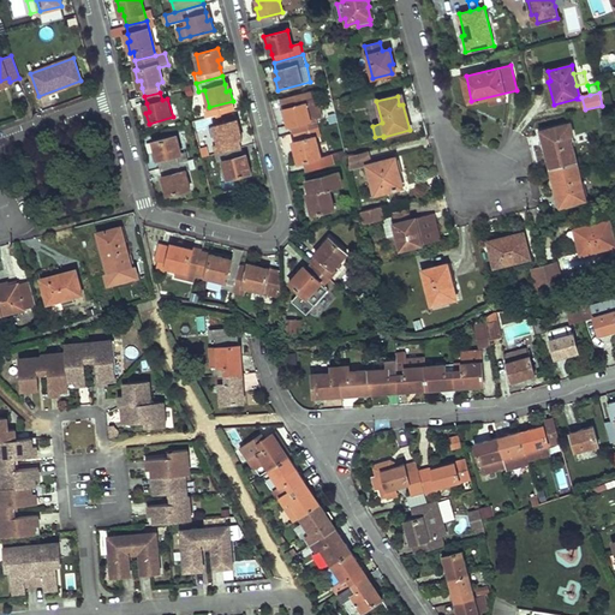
[(305,101),(306,102),(284,109),(287,121),(290,120),(291,125),(293,133),(309,129),(306,120),(311,119),(322,117),(317,97),(305,101)]
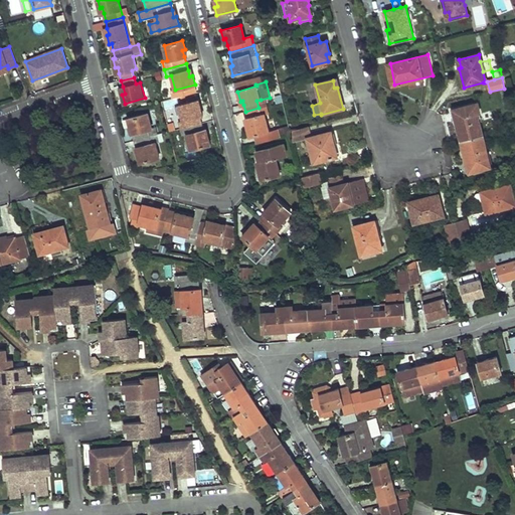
[(201,110),(198,100),(179,105),(183,121),(179,122),(181,128),(202,123),(200,116),(198,110),(201,110)]
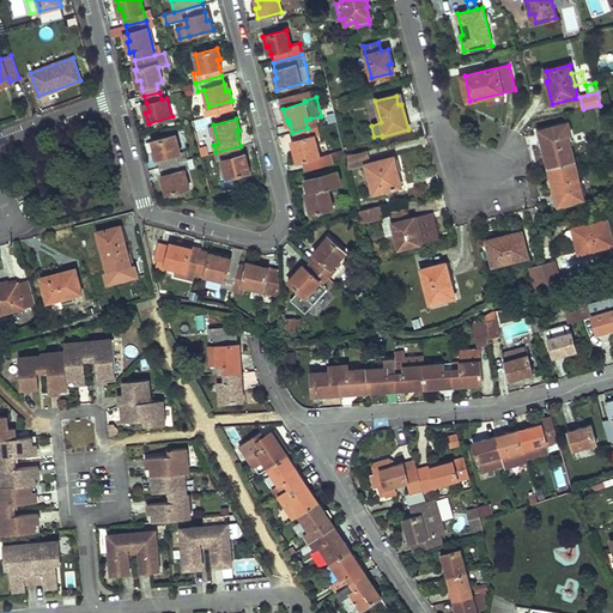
[(571,135),(568,123),(536,132),(540,150),(544,149),(547,168),(574,162),(570,146),(568,137),(571,135)]
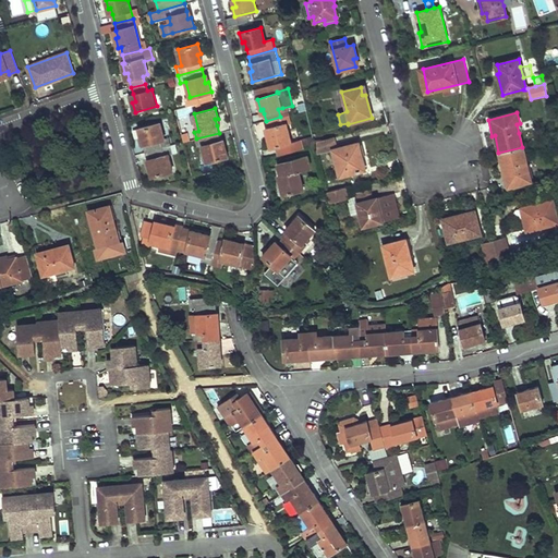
[(281,121),(280,117),(266,121),(267,129),(270,137),(267,138),(270,148),(275,147),(292,143),(286,120),(281,121)]
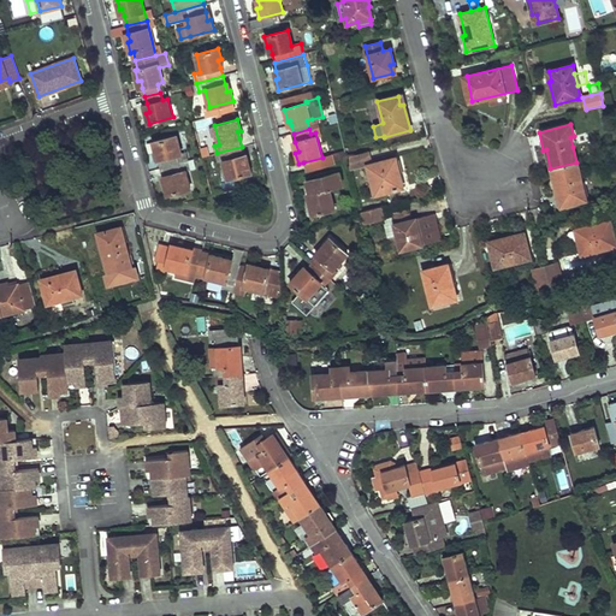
[(182,153),(177,135),(153,142),(157,153),(159,153),(161,159),(164,167),(189,161),(187,152),(182,153)]
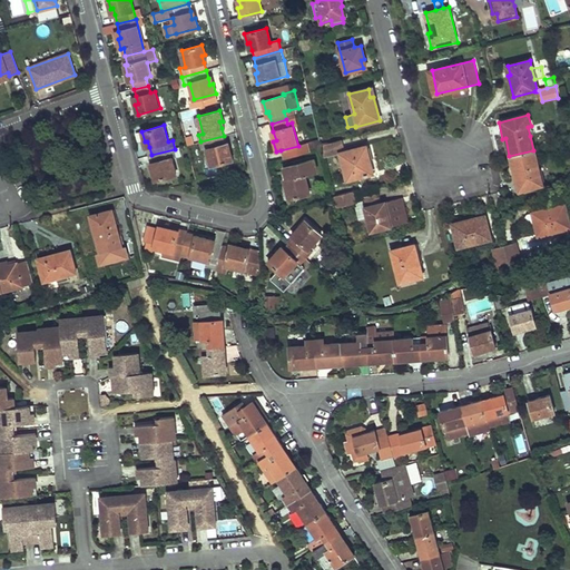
[(224,136),(200,141),(202,150),(207,149),(212,166),(233,160),(231,150),(227,151),(225,144),(224,136)]
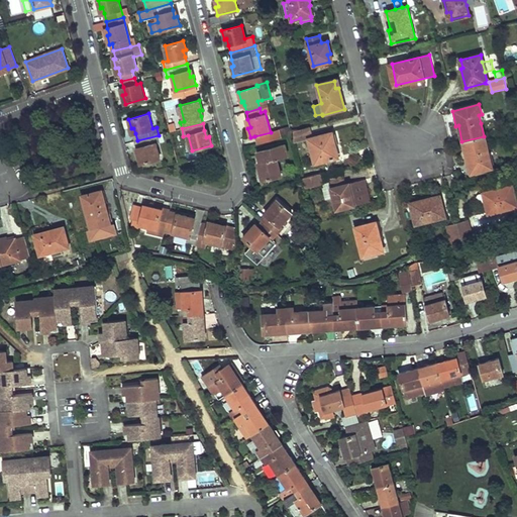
[(312,137),(309,126),(291,131),(292,134),(294,141),(308,138),(314,164),(338,158),(332,132),(316,136),(312,137)]
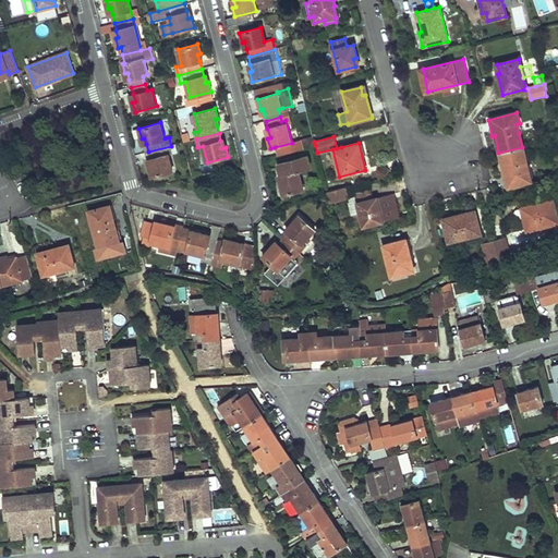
[(313,137),(275,147),(277,155),(315,145),(313,137)]
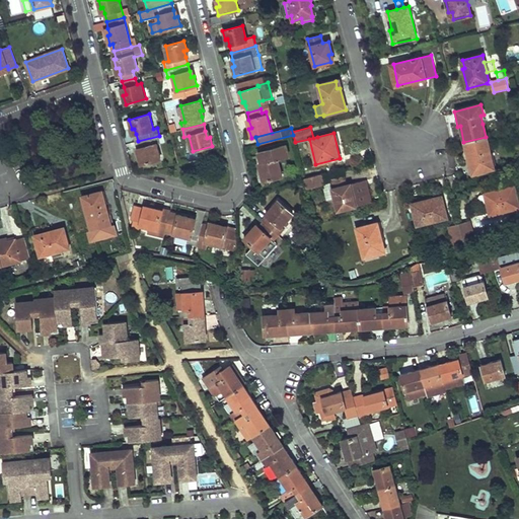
[(161,144),(159,136),(138,141),(140,148),(142,155),(139,156),(141,164),(161,159),(157,145),(161,144)]
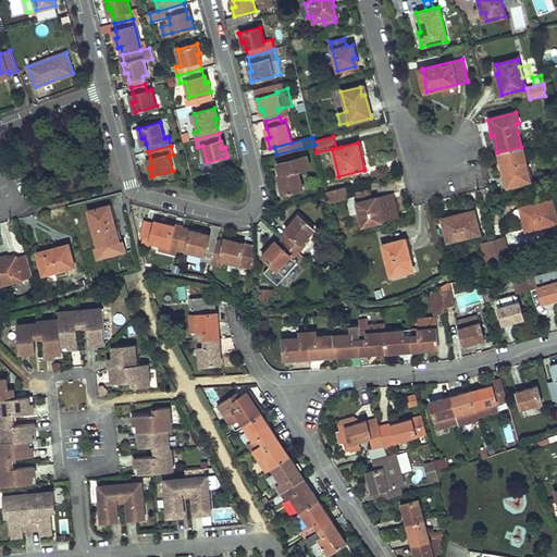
[(527,171),(521,147),(497,152),(502,171),(500,171),(504,186),(530,181),(527,171)]
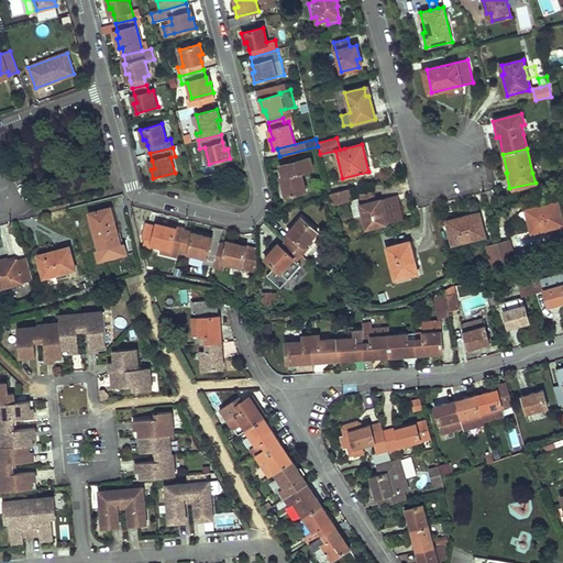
[(313,169),(310,157),(280,166),(283,176),(286,186),(283,186),(286,197),(306,191),(301,176),(307,175),(306,172),(313,169)]
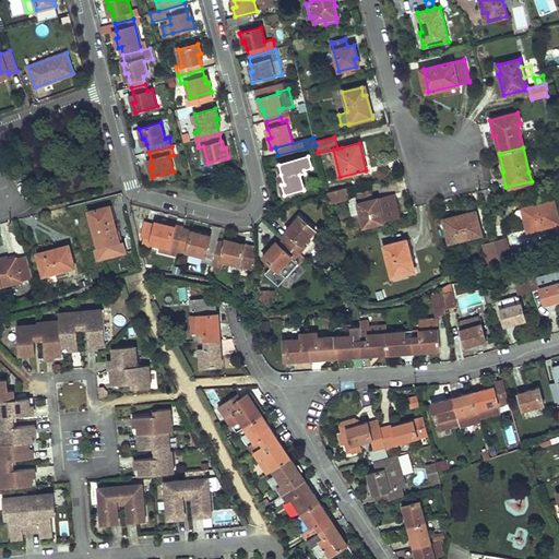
[(537,169),(528,171),(532,181),(539,179),(537,169)]
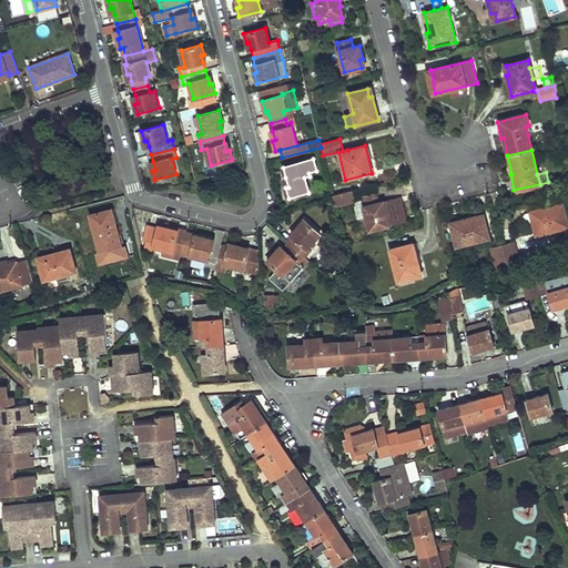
[(351,191),(332,195),(333,200),(335,206),(354,202),(353,200),(351,191)]
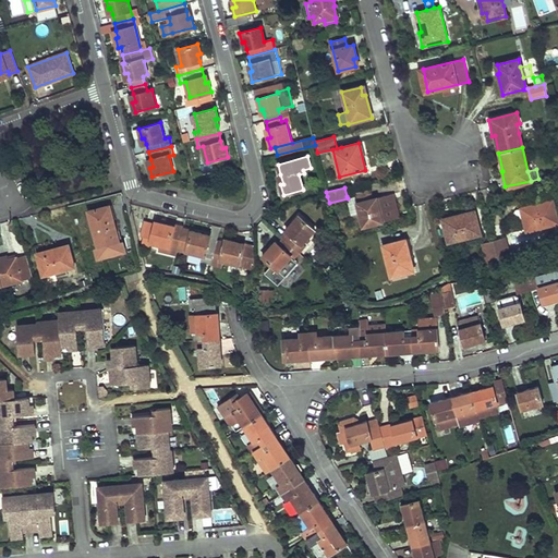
[(370,190),(354,194),(356,203),(363,227),(384,221),(383,219),(397,216),(392,198),(387,201),(386,195),(377,197),(372,198),(370,190)]
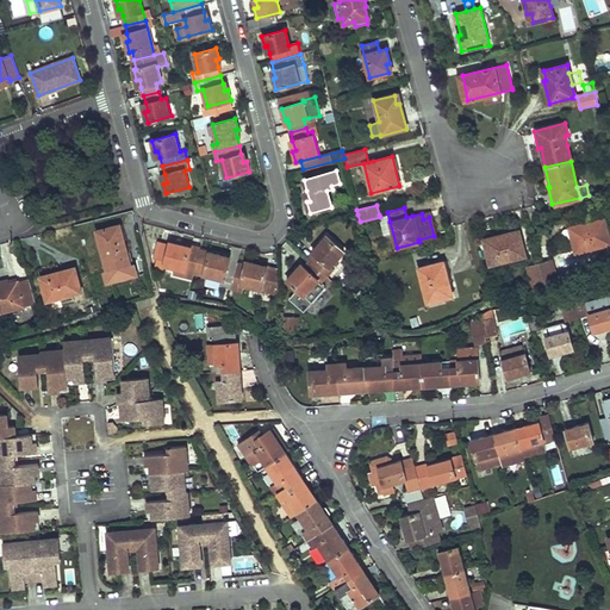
[(427,211),(422,213),(423,219),(429,217),(434,236),(436,235),(430,211),(427,211)]
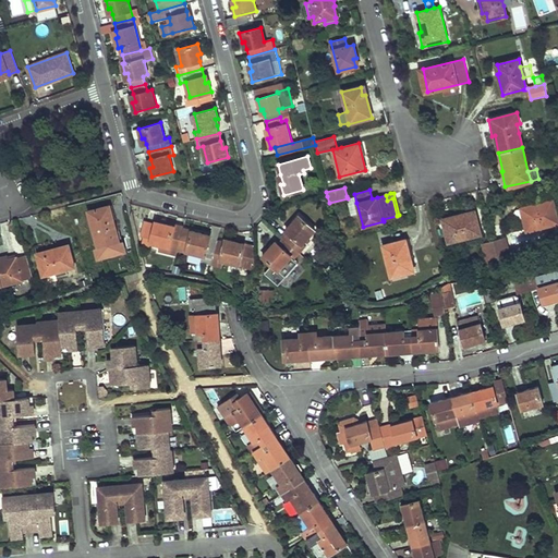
[(356,203),(354,194),(347,196),(348,198),(350,204),(356,203)]
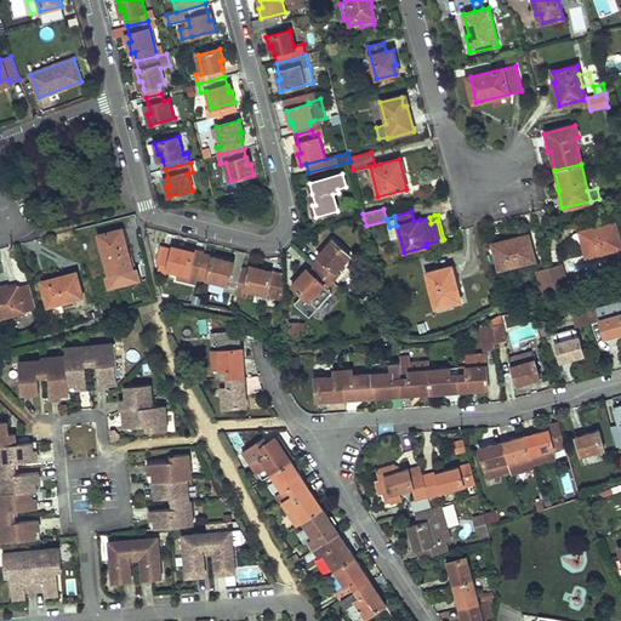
[(597,224),(580,228),(586,256),(620,248),(620,246),(615,222),(598,226),(597,224)]
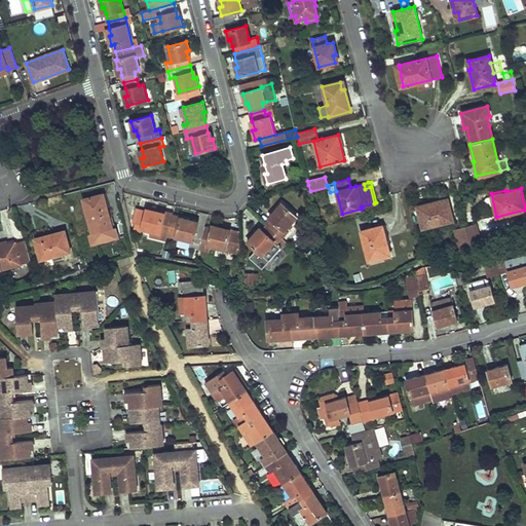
[(112,228),(103,194),(84,199),(92,234),(89,235),(91,243),(117,237),(115,228),(112,228)]
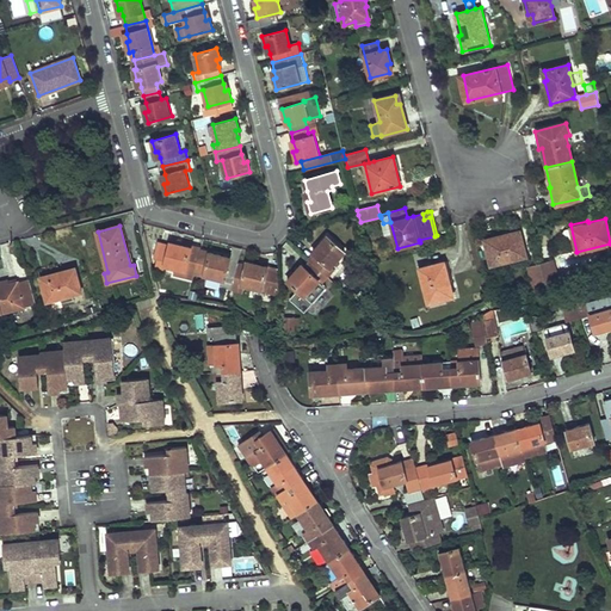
[(485,242),(491,266),(526,257),(519,230),(503,235),(504,238),(485,242)]
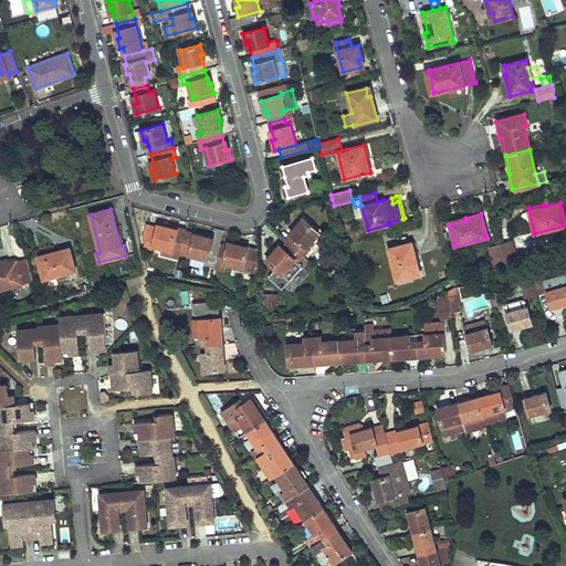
[(465,216),(448,220),(449,224),(467,220),(465,218),(465,216)]
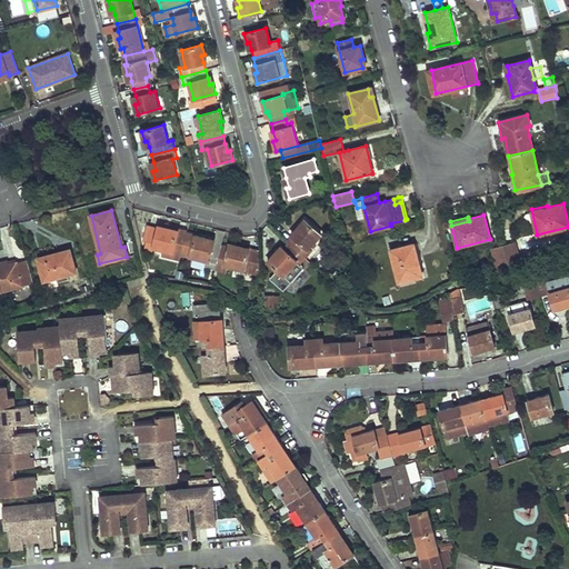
[(293,237),(288,242),(306,258),(311,251),(308,248),(321,235),(305,220),(297,228),(300,230),(293,237)]
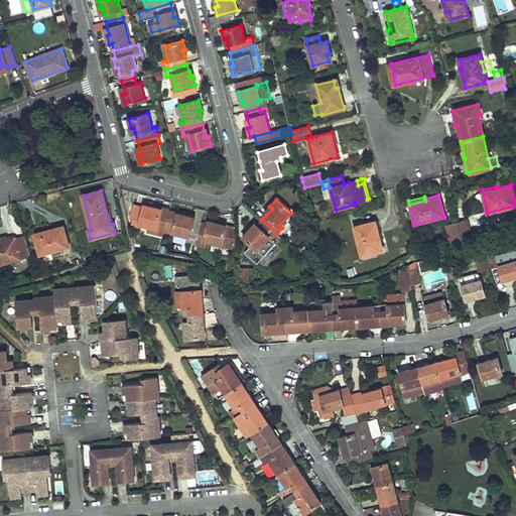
[(143,208),(134,205),(130,218),(133,219),(132,225),(138,227),(139,225),(148,227),(156,229),(161,210),(152,207),(151,210),(143,208)]
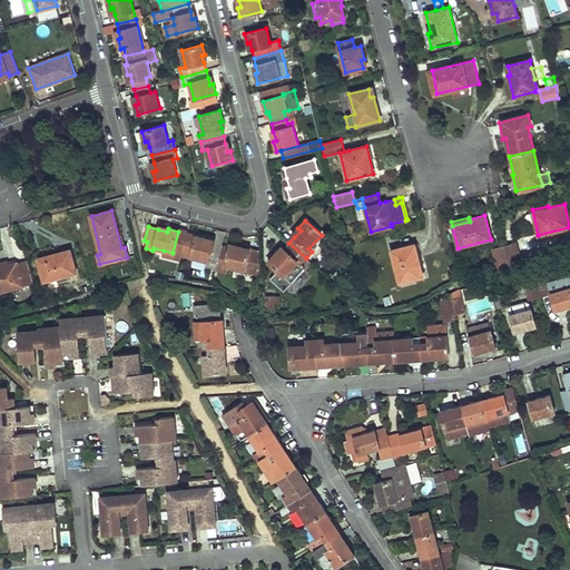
[(297,228),(292,235),(294,237),(301,231),(297,228)]
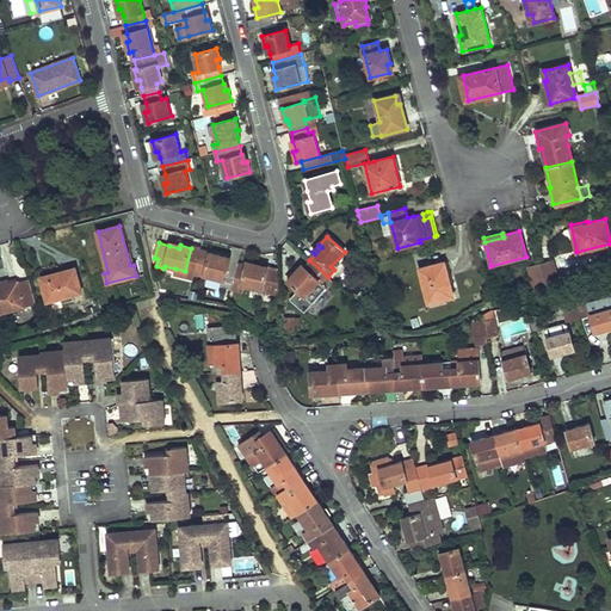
[(195,272),(199,250),(191,248),(185,271),(176,269),(174,275),(192,279),(195,272)]
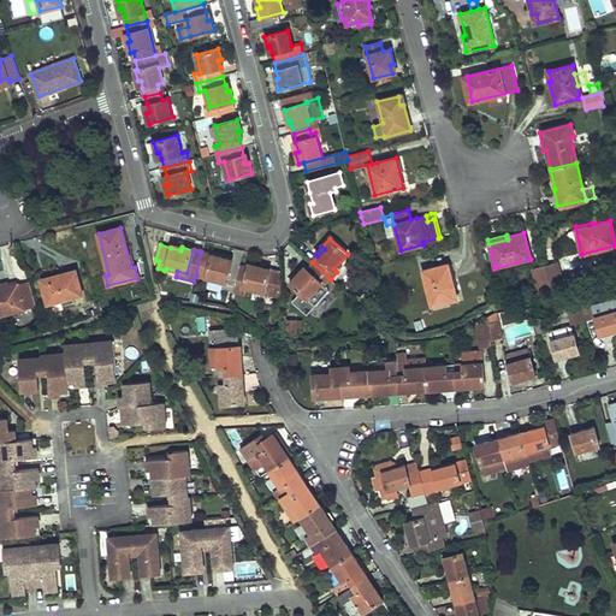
[(223,258),(201,252),(196,274),(227,283),(225,288),(234,290),(235,284),(236,282),(240,265),(232,264),(223,261),(223,258)]
